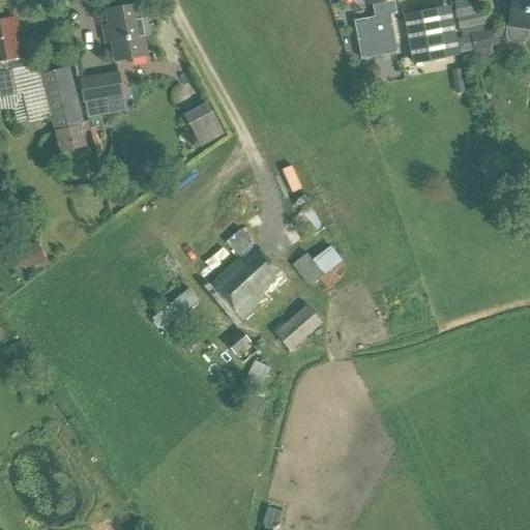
[(376,2),(377,2),(379,18),(395,15),(393,0),(370,0),(371,3),(376,2)]
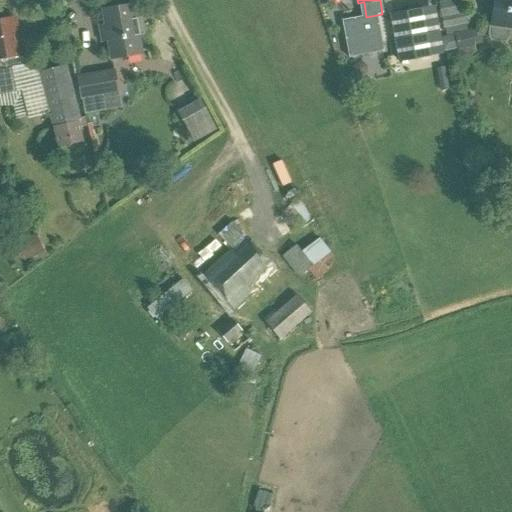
[(462,0),(443,0),(438,1),(440,17),(465,12),(462,0)]
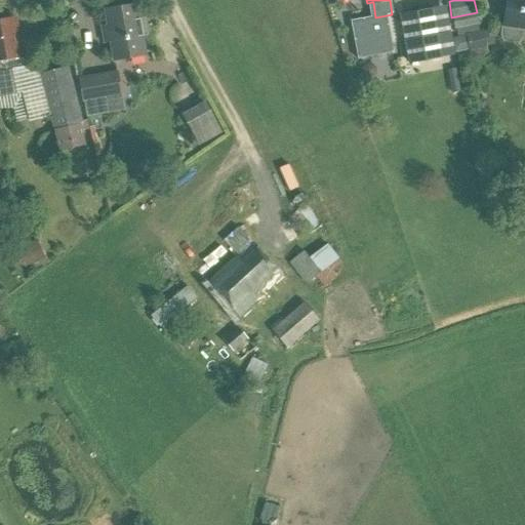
[(524,0),(506,0),(502,27),(501,38),(502,42),(518,44),(522,39),(524,39),(524,0)]
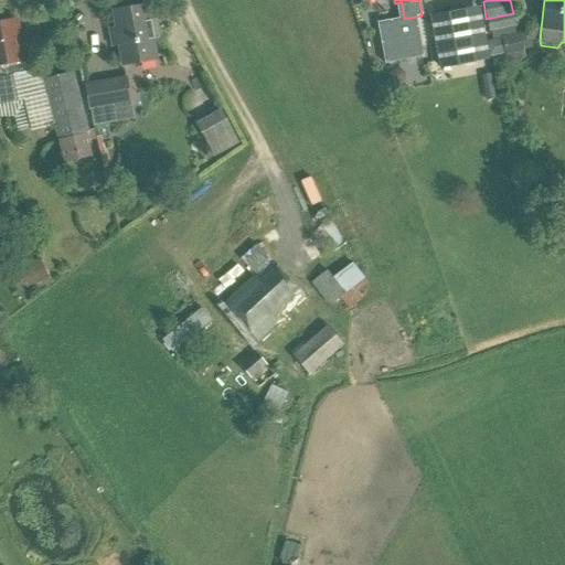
[(147,6),(113,12),(123,65),(157,60),(153,41),(161,40),(158,21),(150,22),(147,6)]
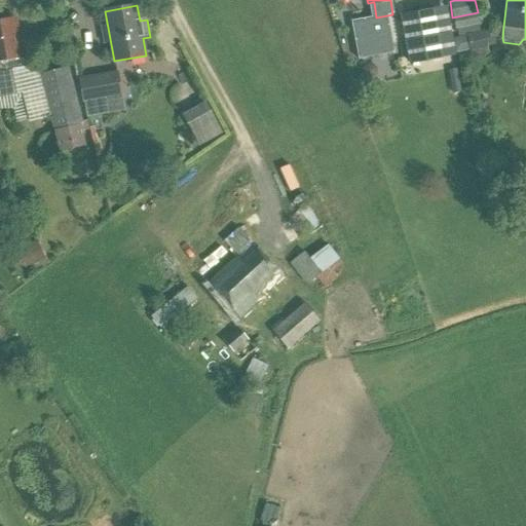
[(441,57),(433,8),(401,14),(410,63),(441,57)]
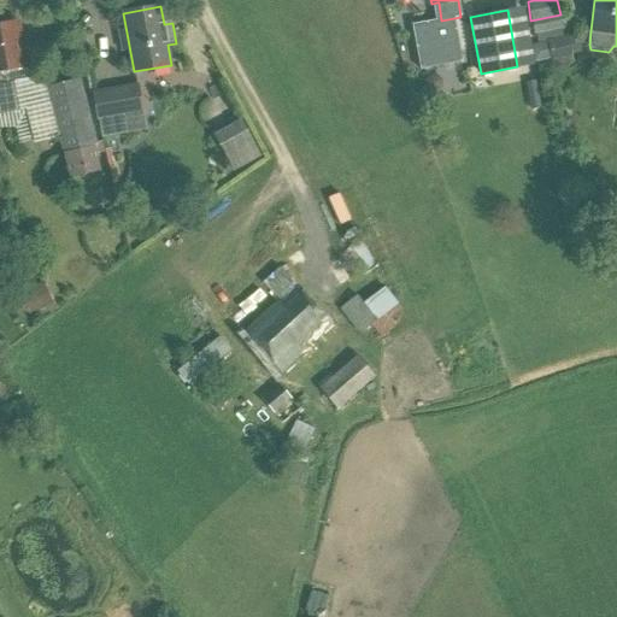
[(34,109),(29,78),(19,23),(0,25),(0,113),(24,110),(34,109)]
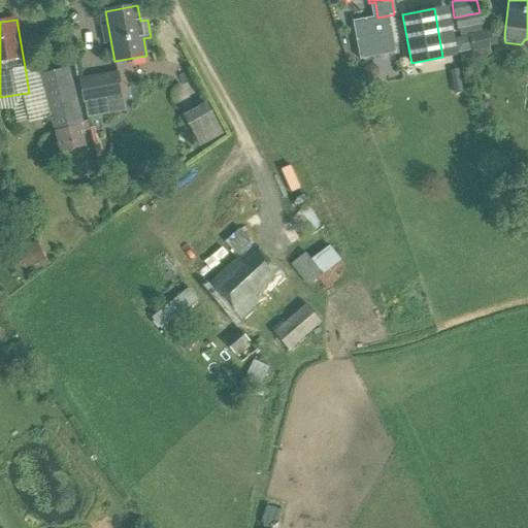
[(97,28),(86,29),(90,53),(100,51),(97,28)]
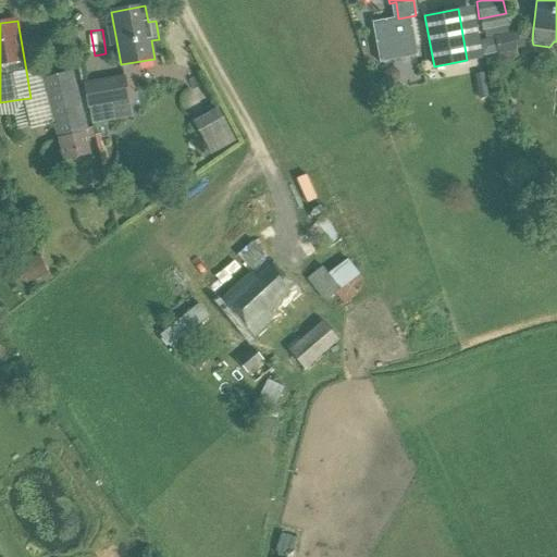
[(498,56),(517,51),(514,33),(494,37),(498,56)]
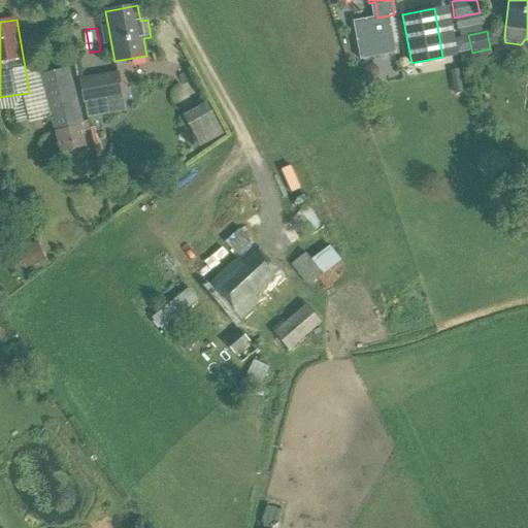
[(28,124),(50,118),(54,131),(55,131),(60,153),(85,146),(79,125),(81,124),(68,68),(39,75),(37,65),(25,67),(29,93),(21,94),(28,124)]
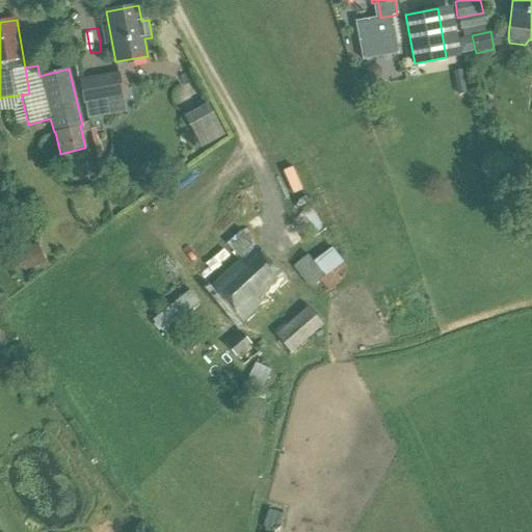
[(118,74),(80,80),(84,103),(123,97),(118,74)]
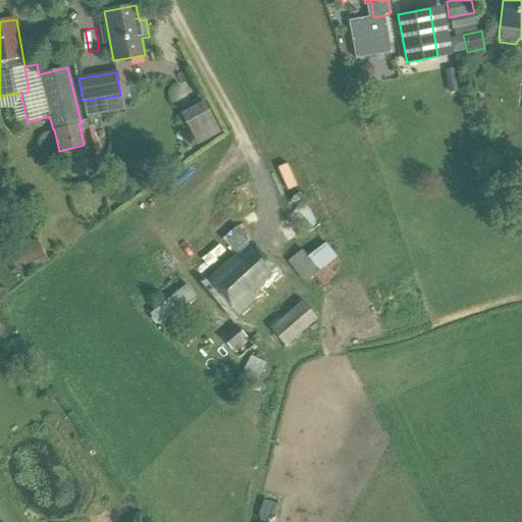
[(225,136),(225,135),(201,92),(176,105),(192,132),(179,139),(189,156),(221,138),(225,136)]
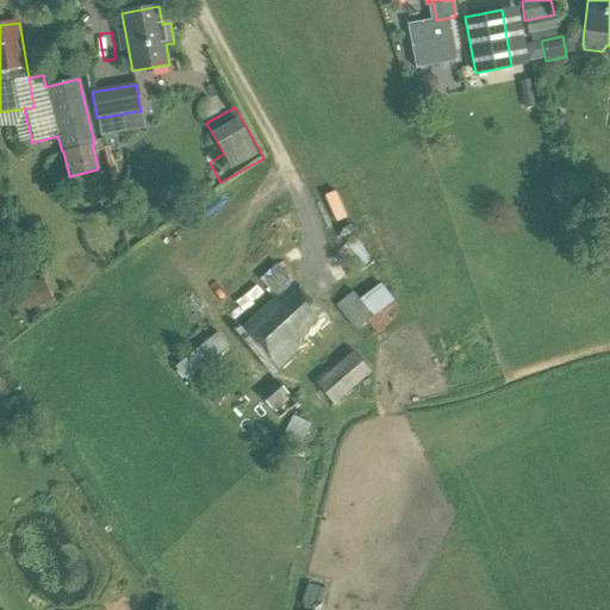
[(280,209),(278,193),(257,195),(260,211),(280,209)]
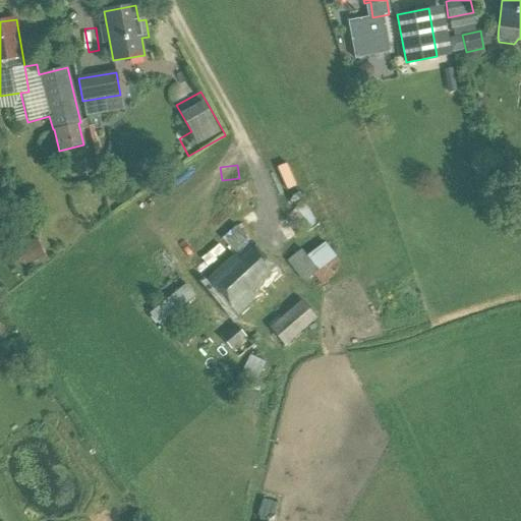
[(302,233),(319,220),(303,201),(287,215),(302,233)]
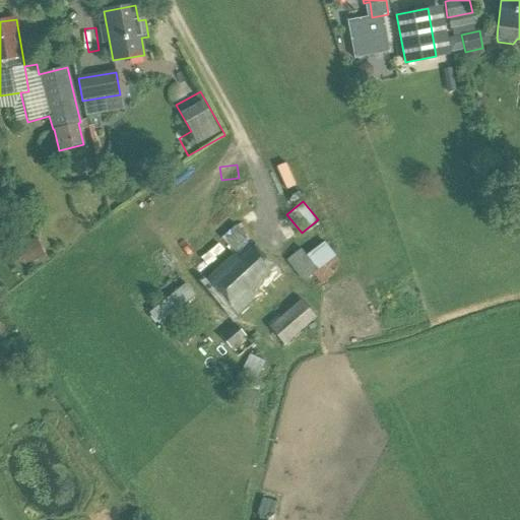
[(253,297),(276,274),(279,270),(238,228),(223,241),(235,252),(206,278),(237,315),(255,300),(253,297)]
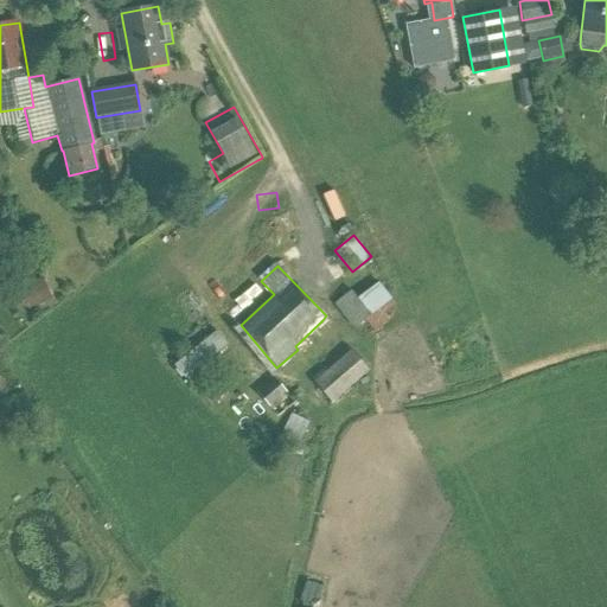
[(18,287),(30,308),(51,298),(39,275),(18,287)]
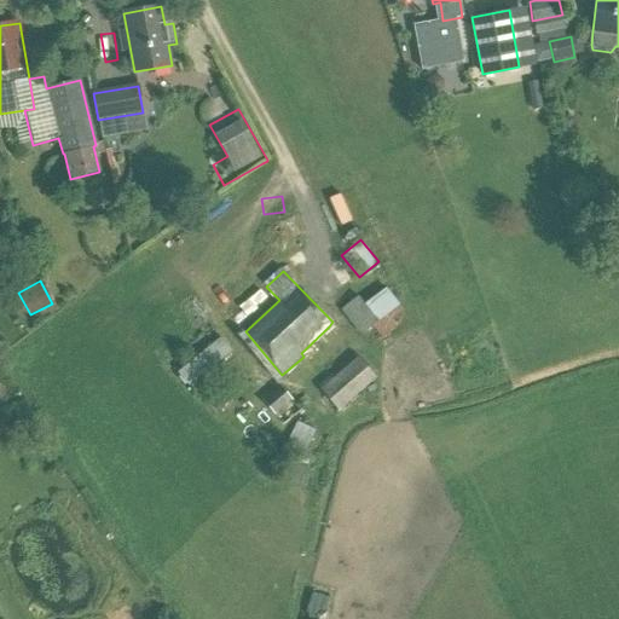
[(359,335),(377,320),(358,298),(341,311),(359,335)]
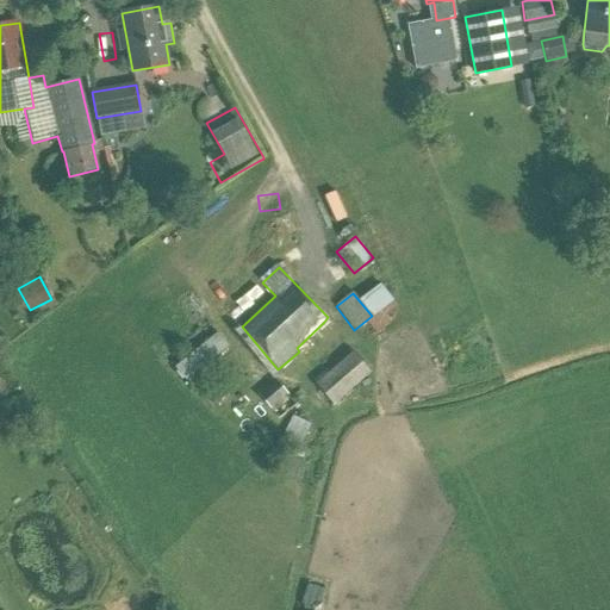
[(371,372),(354,352),(316,385),(332,404),(371,372)]
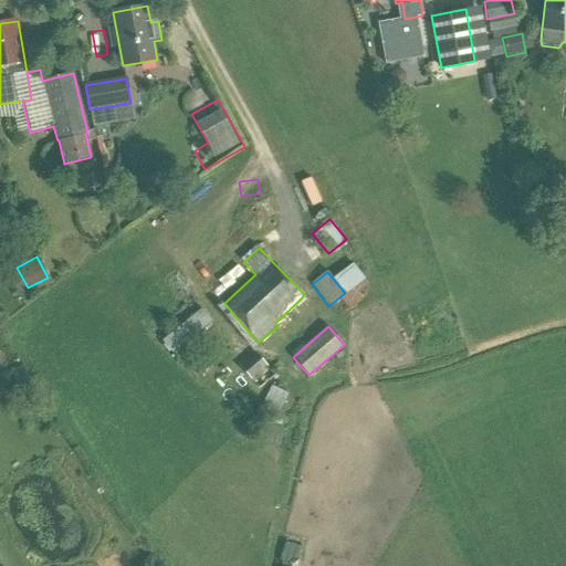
[(257,353),(241,366),(259,388),(274,376),(257,353)]
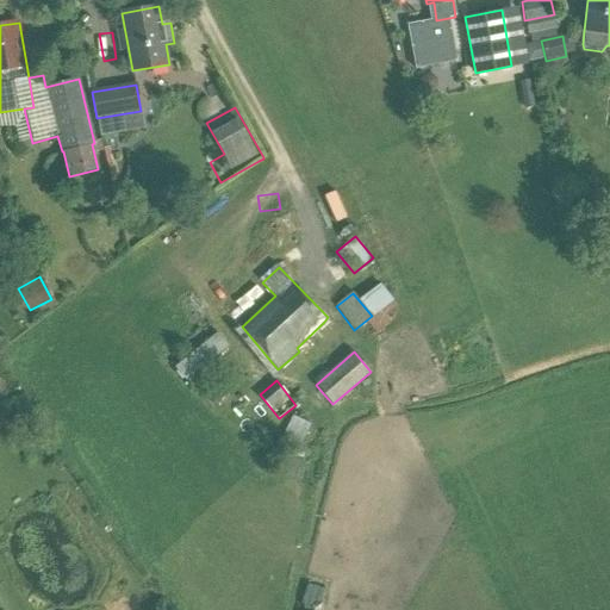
[(293,416),(281,442),(291,447),(284,475),(298,479),(303,460),(294,458),(311,423),(293,416)]
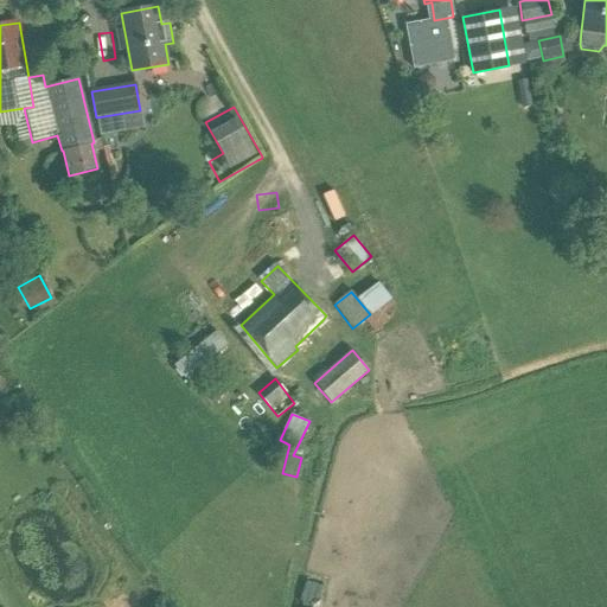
[(332,440),(338,419),(325,415),(319,436),(332,440)]
